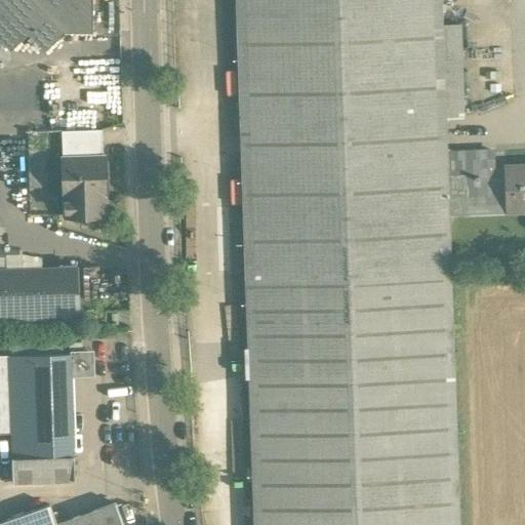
[(64,33),(31,0),(0,0),(0,38),(10,49),(27,33),(45,50),(64,33)]
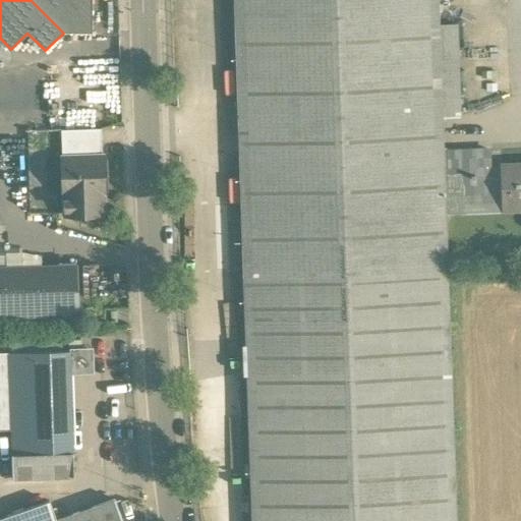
[(31,0),(63,33),(63,32),(64,29),(89,29),(89,0),(31,0)]
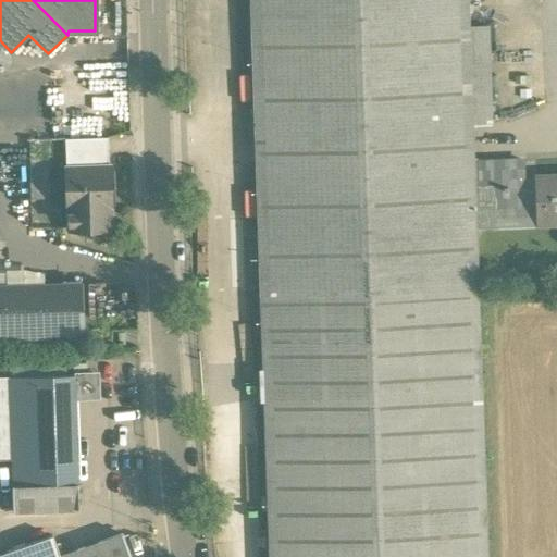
[(473,162),(467,0),(249,0),(269,556),(486,556),(475,226),(474,194),(473,162)]
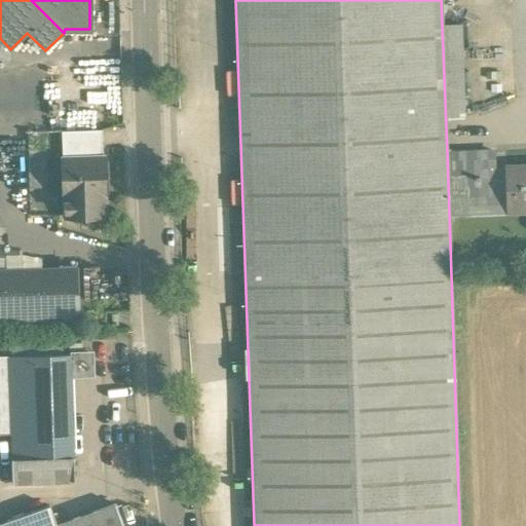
[(103,129),(62,132),(62,146),(70,145),(70,157),(101,156),(103,129)]
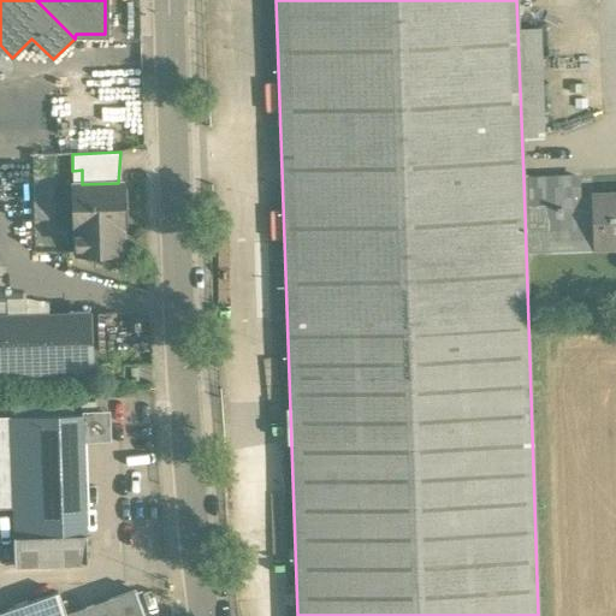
[(572,178),(523,179),(525,214),(573,212),(573,202),(572,178)]
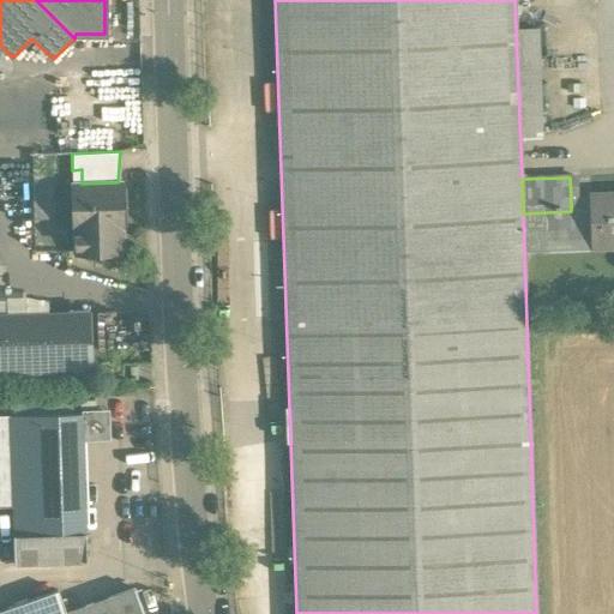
[(82,184),(73,184),(76,253),(124,252),(122,226),(120,226),(119,186),(121,186),(121,182),(118,182),(82,184)]
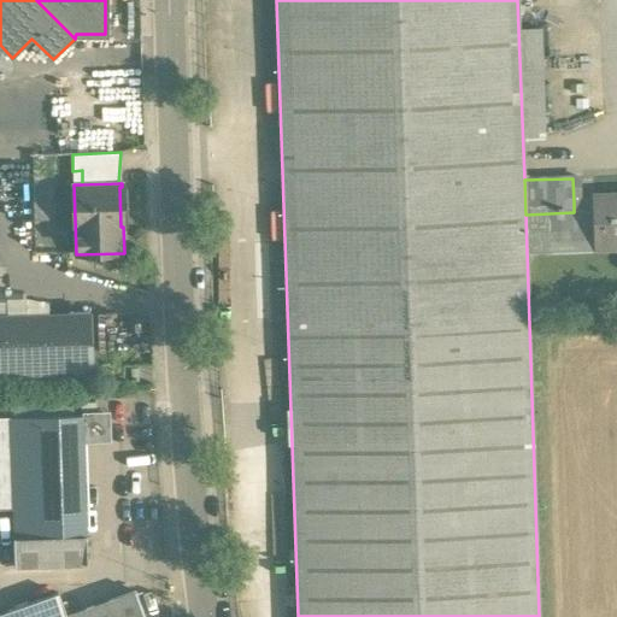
[(616,198),(586,200),(586,201),(588,248),(616,247),(616,198)]
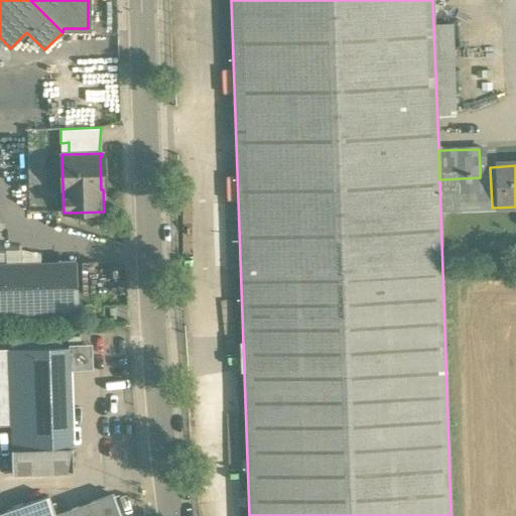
[(490,168),(480,169),(480,177),(439,179),(440,210),(492,208),(490,168)]
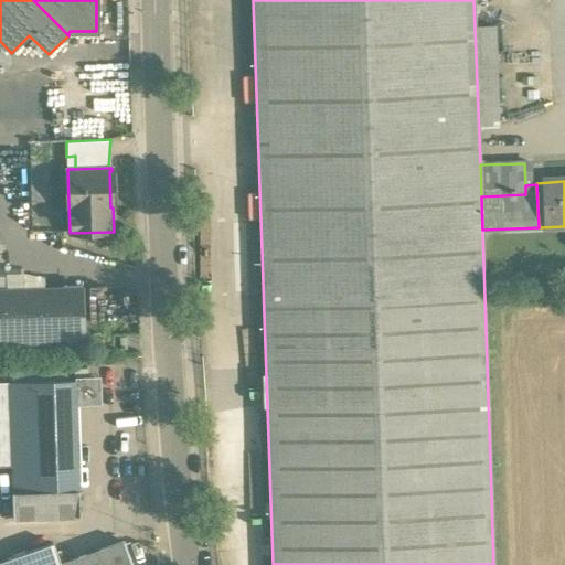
[(82,286),(0,288),(0,343),(84,341),(82,286)]
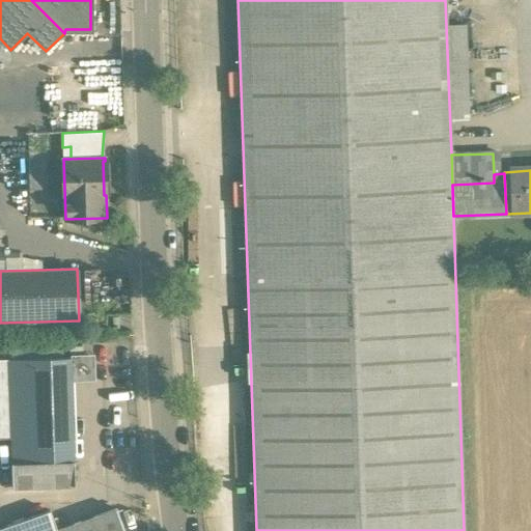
[(119,317),(109,317),(109,332),(120,332),(119,317)]
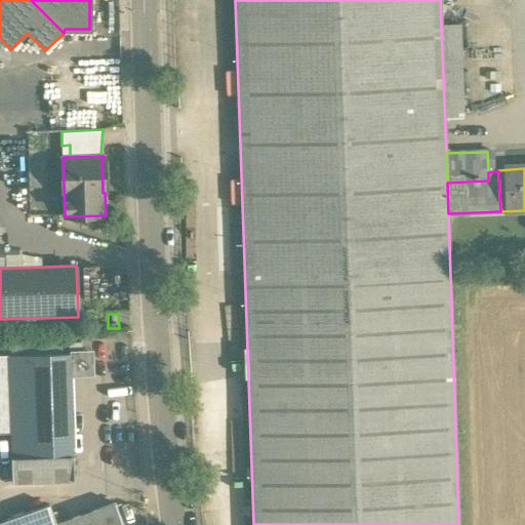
[(69,355),(8,357),(11,436),(12,483),(73,481),(70,375),(69,355)]
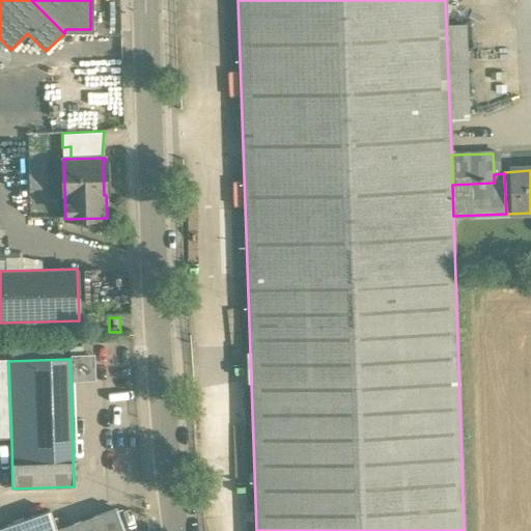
[(90,359),(70,359),(71,380),(85,380),(90,373),(90,359)]
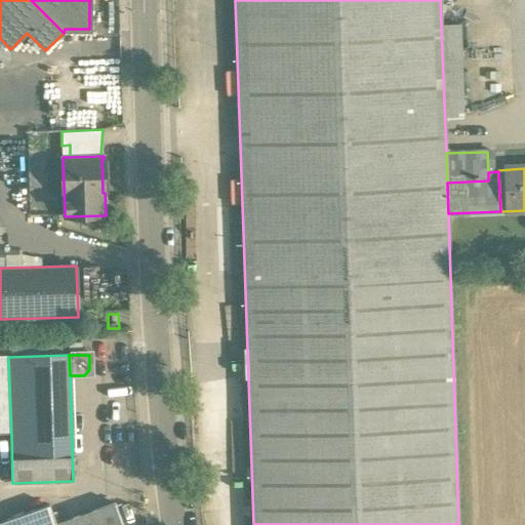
[(0,436),(11,436),(8,357),(0,357),(0,436)]
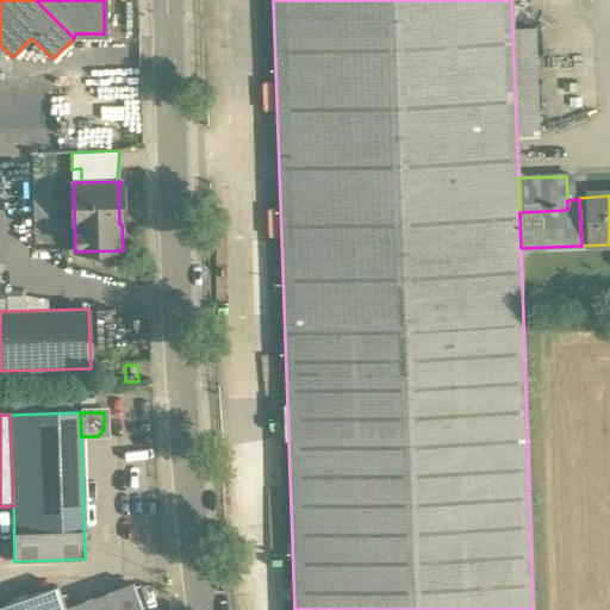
[(142,609),(135,585),(66,609),(142,609)]
